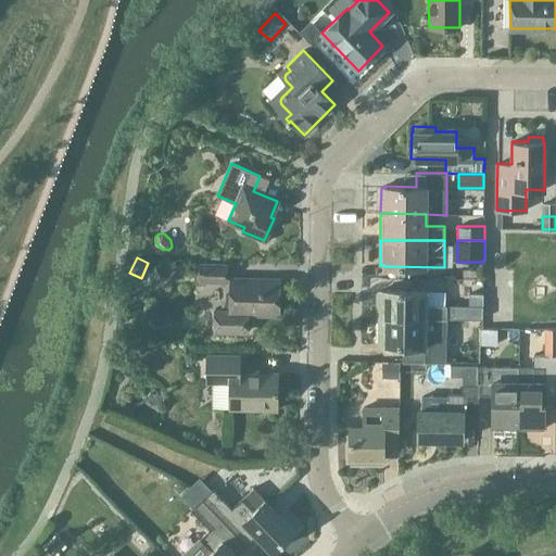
[(199,280),(225,281),(226,266),(200,265),(199,280)]
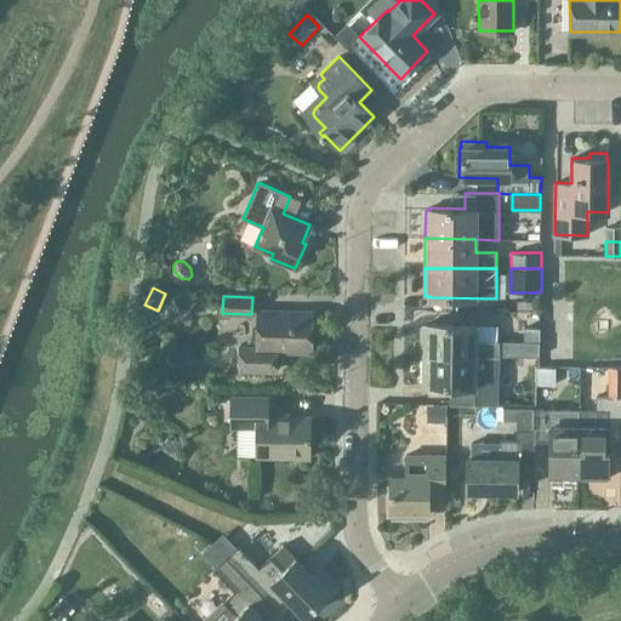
[(311,351),(312,313),(258,312),(257,348),(240,348),(240,369),(275,370),(275,351),(311,351)]
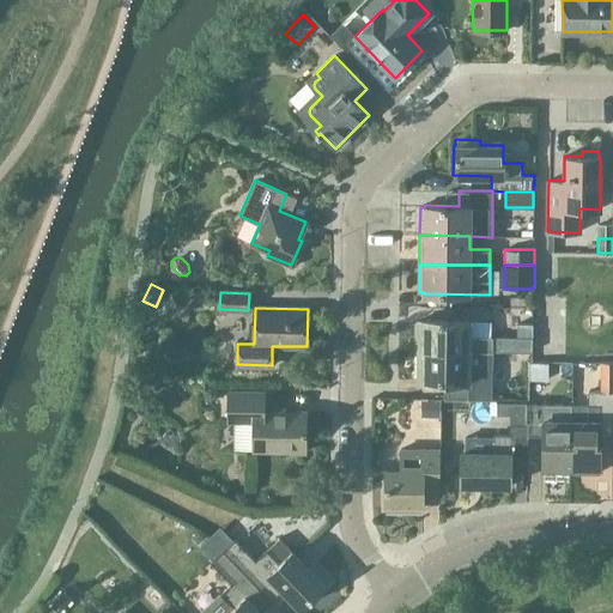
[(418,321),(418,350),(492,351),(532,352),(532,338),(515,337),(469,337),(469,320),(423,319),(423,321),(418,321)]
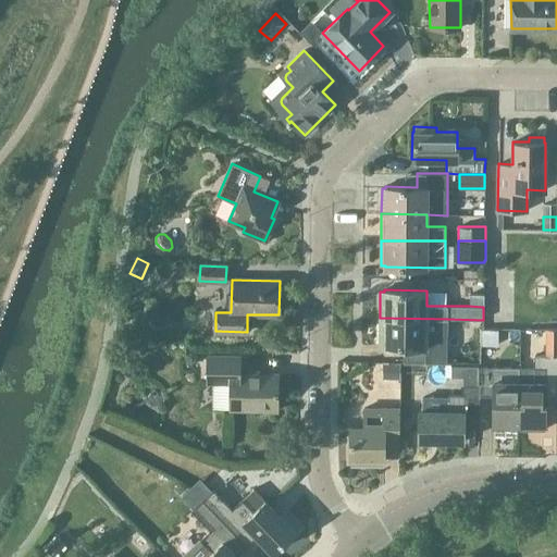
[(468,297),(468,306),(483,307),(483,297),(468,297)]
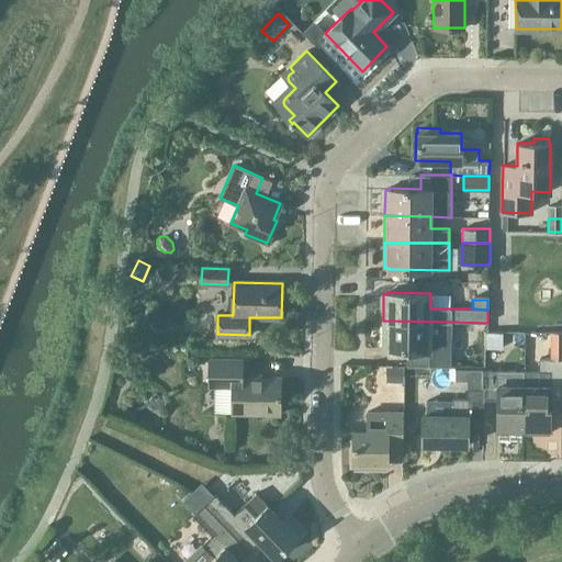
[(451,322),(383,321),(383,348),(386,348),(386,349),(418,350),(418,366),(451,366),(451,322)]
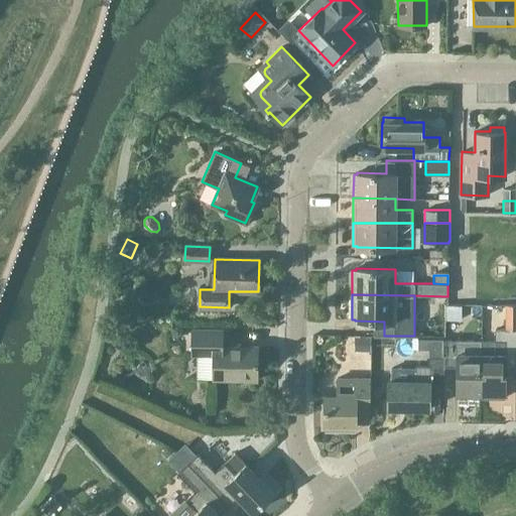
[(465,315),(481,315),(481,302),(464,302),(465,315)]
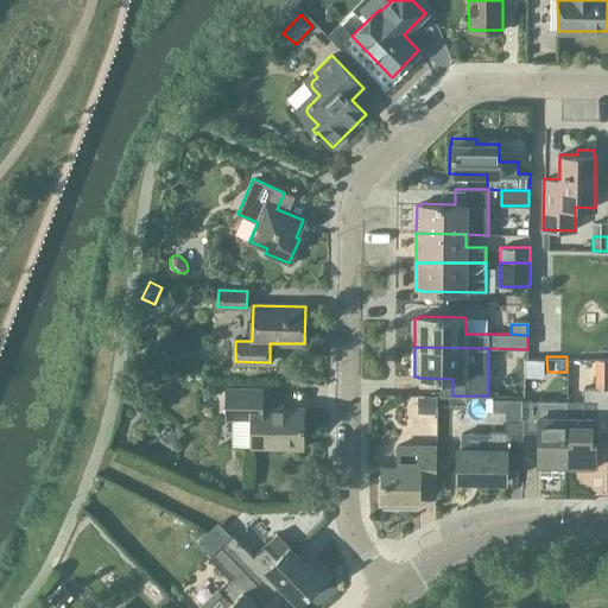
[(538,371),(538,359),(525,359),(525,371),(538,371)]
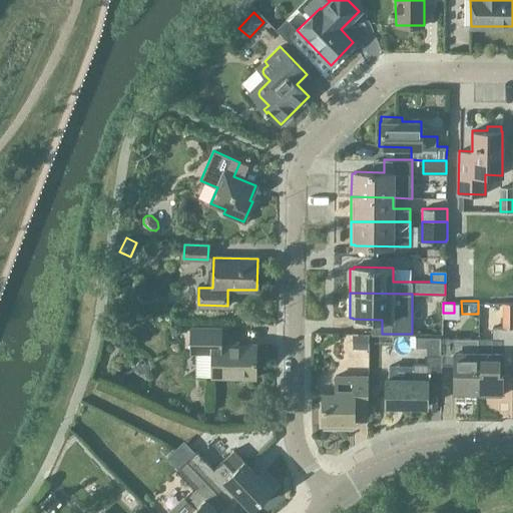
[(176,324),(171,327),(171,332),(176,335),(181,333),(181,327),(176,324)]
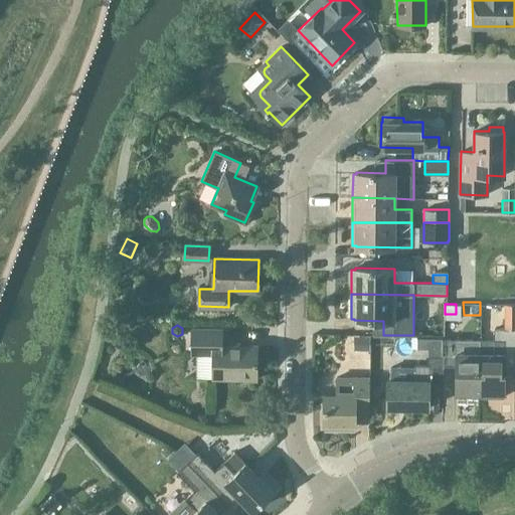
[(243,379),(256,379),(256,346),(221,345),(221,329),(191,328),(191,353),(212,354),(212,377),(243,377),(243,379)]
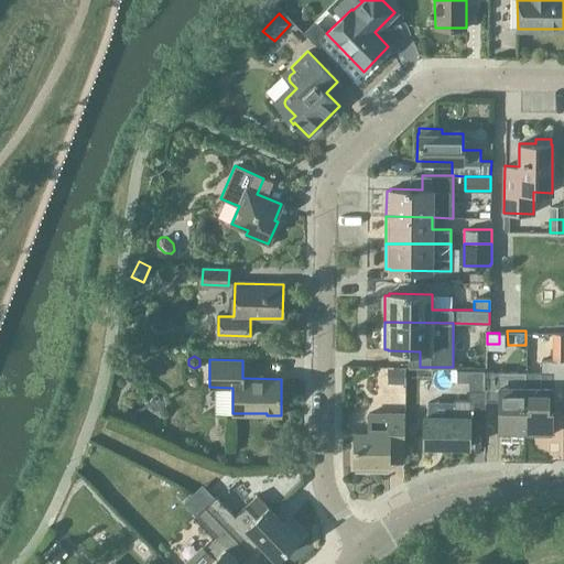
[(541,371),(525,371),(525,434),(551,435),(552,431),(552,401),(563,401),(563,359),(541,359),(541,371)]
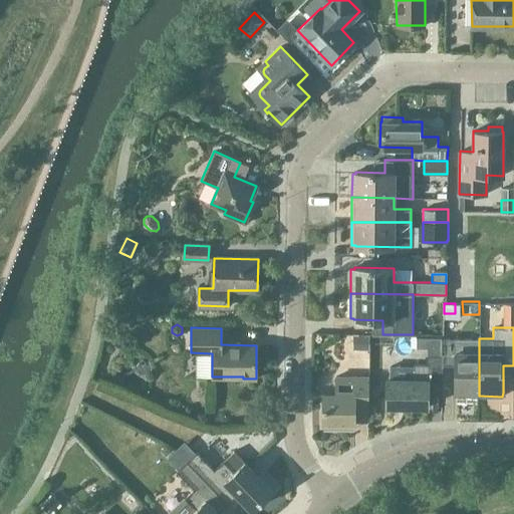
[(354,410),(367,410),(367,334),(337,333),(337,351),(352,351),(352,359),(350,359),(350,364),(352,364),(352,376),(335,376),(335,393),(322,393),(322,423),(323,423),(323,429),(342,429),(342,423),(354,423),(354,410)]
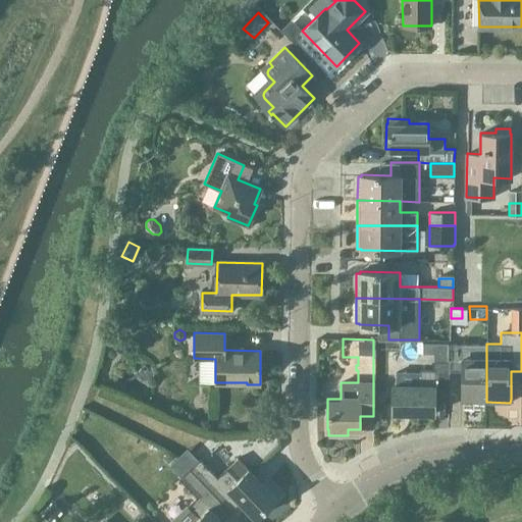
[(450,344),(449,361),(449,370),(462,371),(462,398),(462,402),(486,402),(486,344),(450,344)]
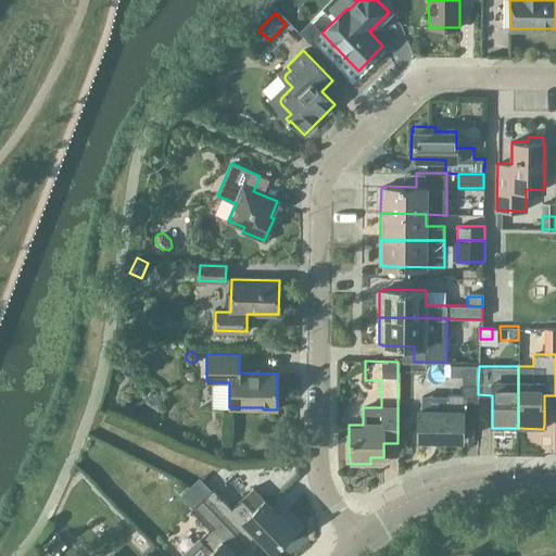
[(478,416),(478,394),(478,384),(462,384),(462,393),(447,393),(447,409),(418,409),(418,440),(463,441),(463,416),(478,416)]
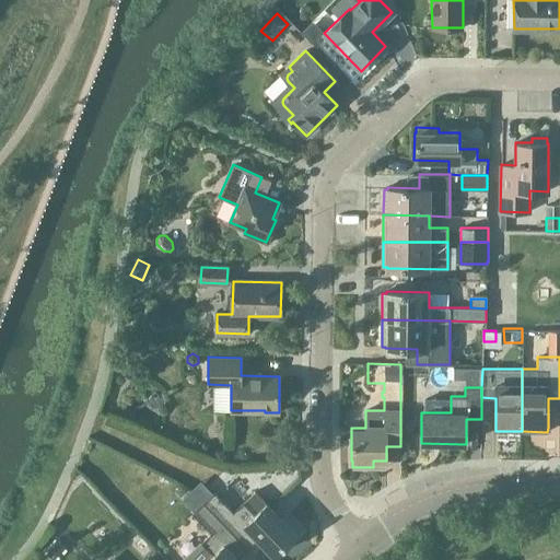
[(200,480),(191,490),(203,503),(212,493),(200,480)]
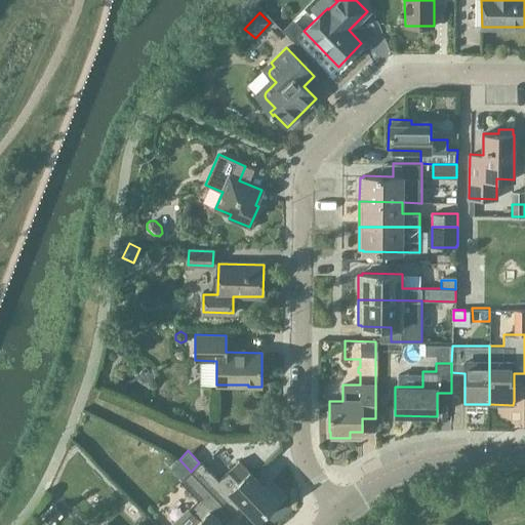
[(179,459),(168,470),(180,481),(191,472),(179,459)]
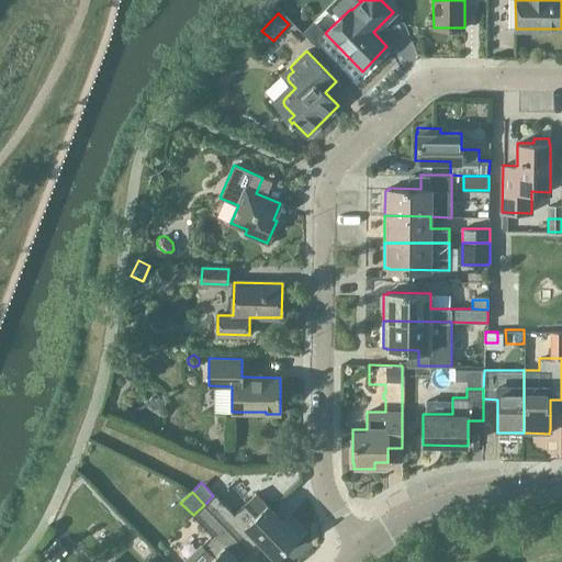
[(213,495),(204,505),(245,547),(255,536),(276,558),(298,537),(296,535),(299,531),(287,519),(283,523),(256,493),(234,514),(215,494),(213,495)]
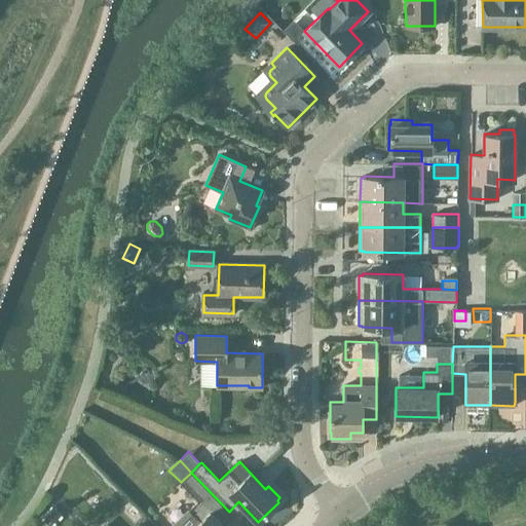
[(229,512),(191,473),(181,482),(198,500),(189,510),(199,521),(193,525),(224,525),(219,521),(229,512)]
